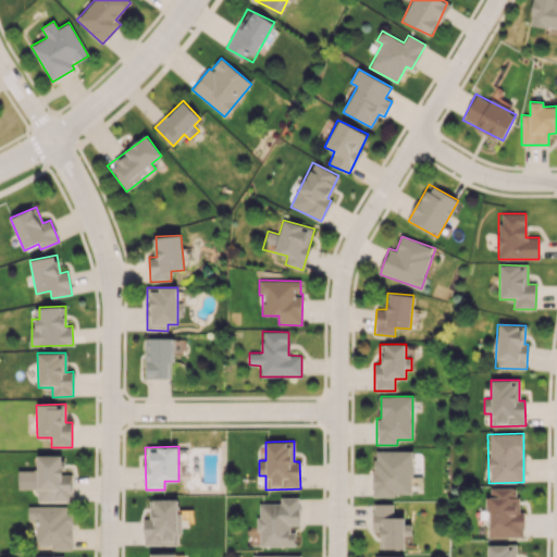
[(412,495),(411,450),(373,452),(373,495),(412,495)]
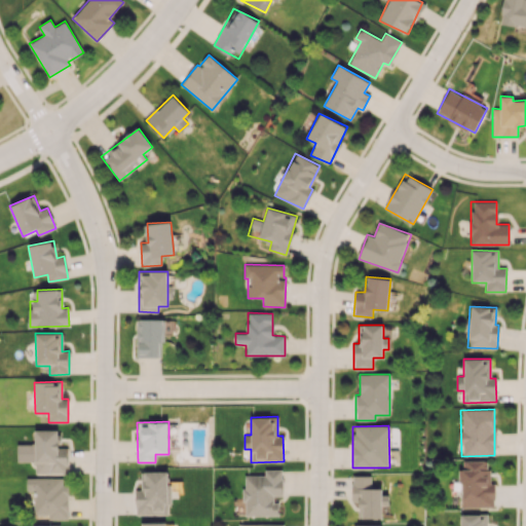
[(68,474),(68,448),(59,448),(59,429),(35,429),(35,444),(16,444),(16,461),(35,461),(35,473),(68,474)]
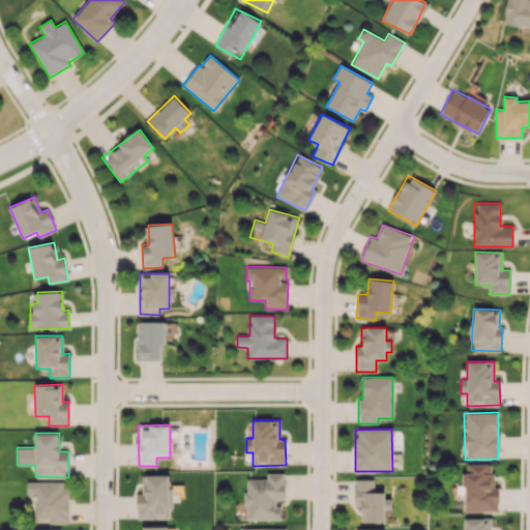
[(498,510),(498,487),(493,487),(492,464),(464,464),(465,511),(498,510)]
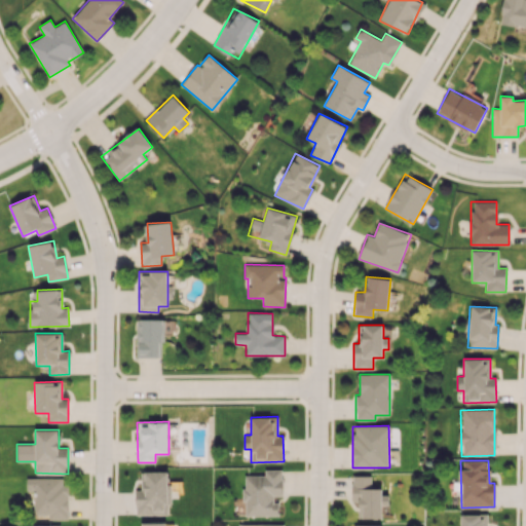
[(243,515),(278,516),(278,502),(273,502),(273,495),(282,495),(283,470),(265,470),(265,476),(245,476),(243,515)]
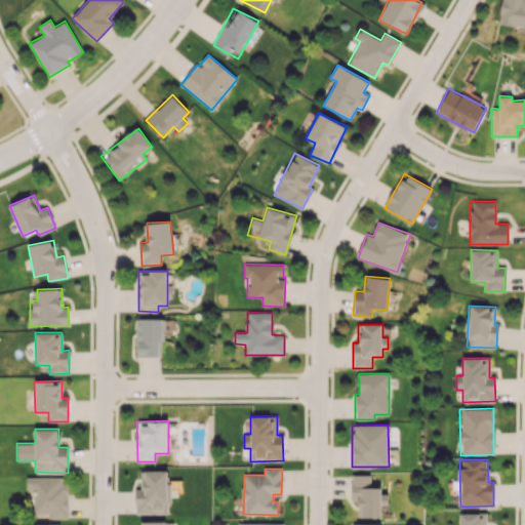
[(135,514),(170,514),(169,481),(168,481),(168,471),(140,471),(140,488),(135,488),(135,514)]
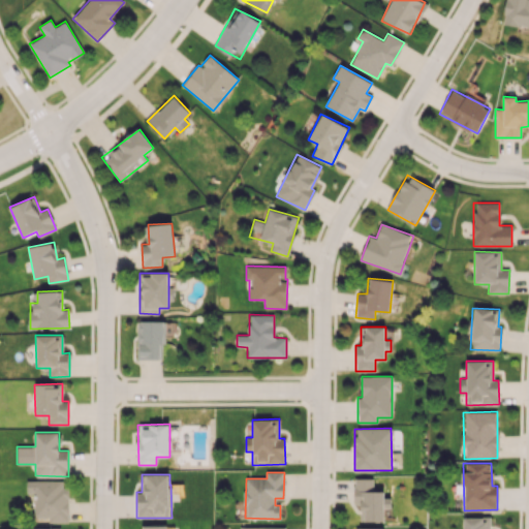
[(385,521),(385,507),(391,507),(391,498),(383,498),(384,491),(373,491),(373,478),(354,477),(353,503),(363,503),(363,521),(385,521)]
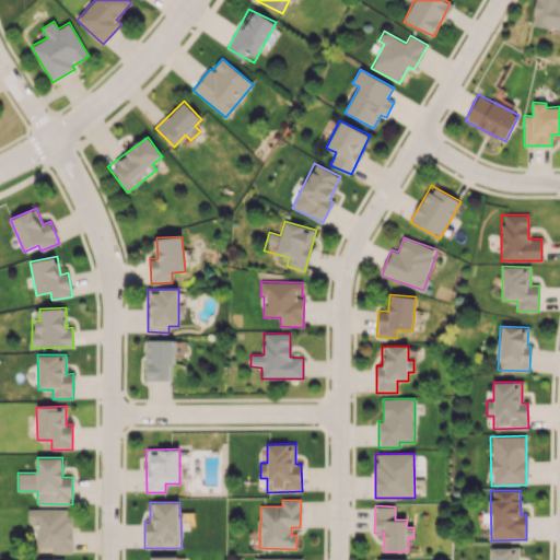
[(27,509),(28,522),(35,522),(36,548),(51,548),(51,553),(71,552),(70,508),(27,509)]
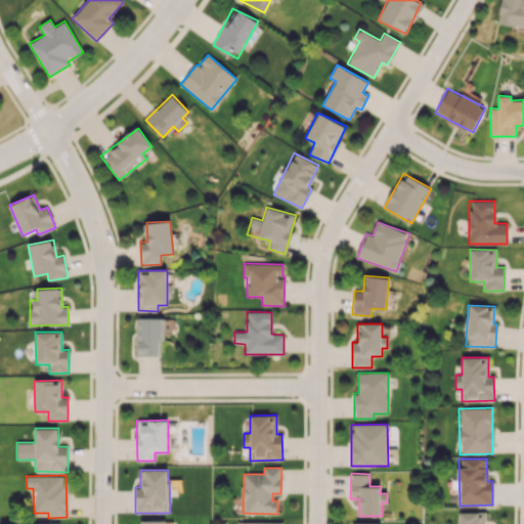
[(485,523),(485,512),(459,513),(457,523),(485,523)]
